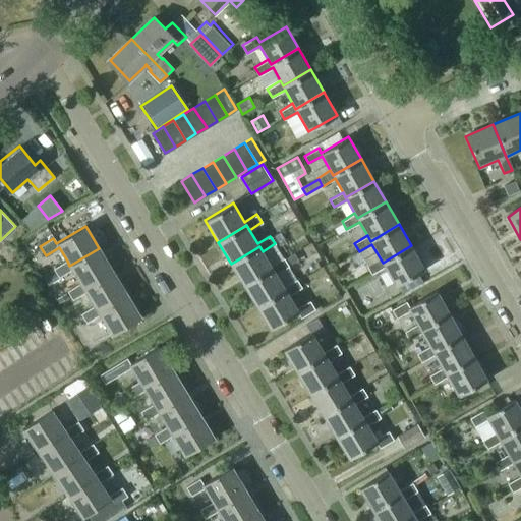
[(424,269),(413,249),(411,245),(383,263),(380,257),(367,264),(372,273),(385,266),(396,285),(424,269)]
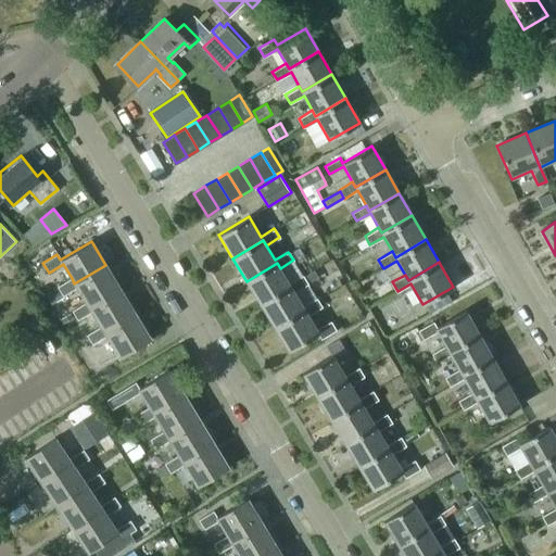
[(291,287),(294,292),(307,283),(302,275),(289,282),(280,268),(277,263),(247,281),(261,305),(291,287)]
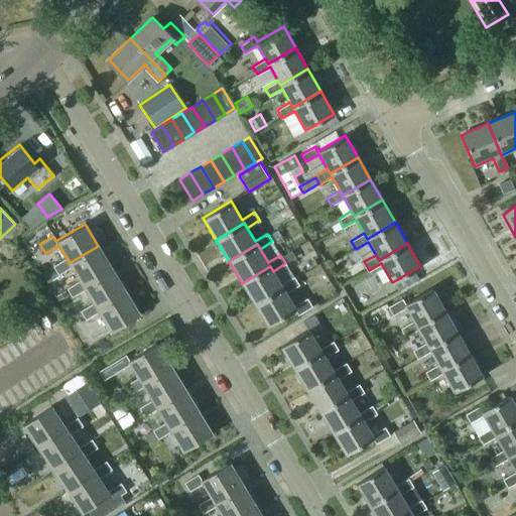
[(80,280),(83,285),(112,268),(98,246),(69,263),(67,258),(53,266),(58,274),(72,266),(80,280)]
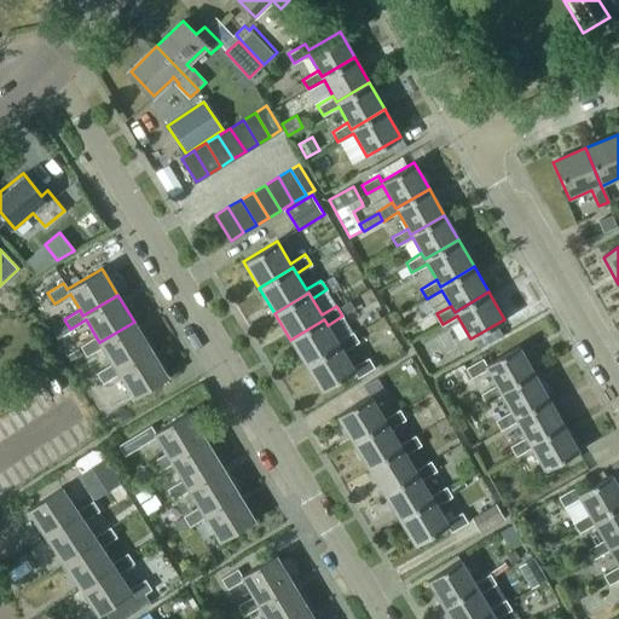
[(55,312),(45,318),(50,329),(61,323),(55,312)]
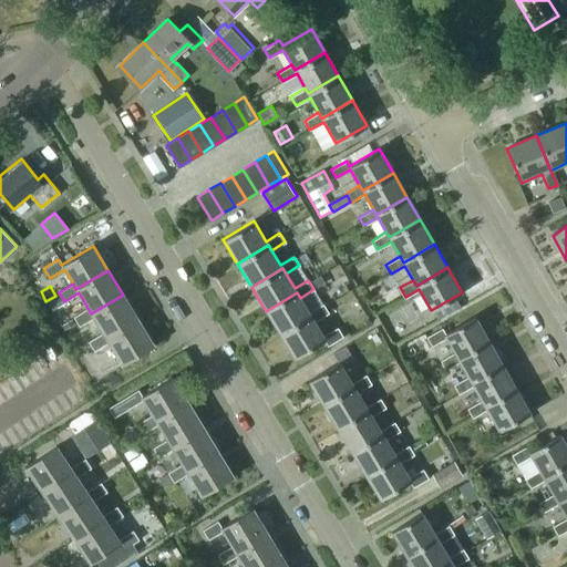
[(302,300),(300,298),(297,292),(266,311),(280,336),(311,317),(315,320),(328,312),(322,303),(309,312),(302,300)]
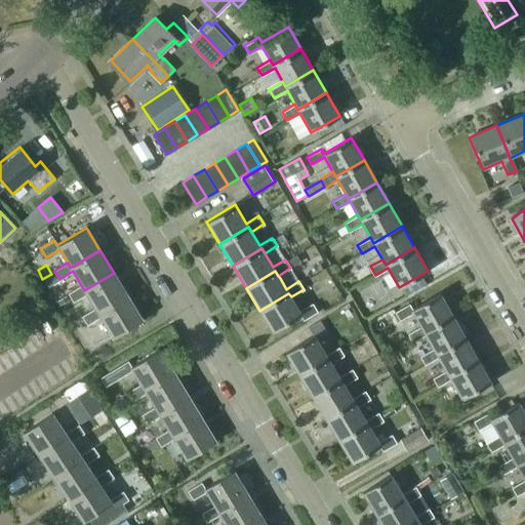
[(95,309),(98,314),(127,295),(114,273),(84,290),(81,285),(68,293),(73,303),(87,294),(95,309)]
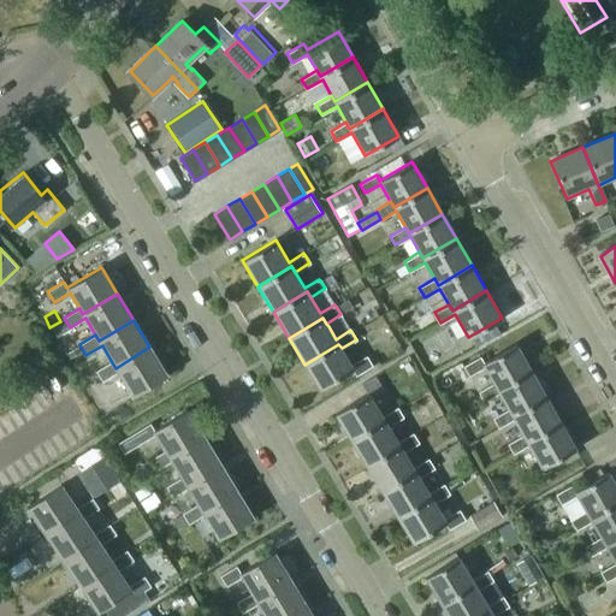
[(485,367),(493,384),(497,389),(531,369),(516,343),(485,361),(481,356),(465,366),(471,375),(485,367)]
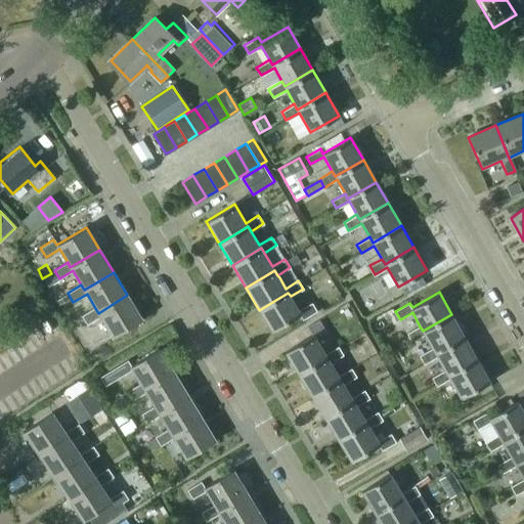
[(299,310),(291,296),(288,293),(259,310),(272,331),(299,314),(302,319),(316,311),(311,303),(299,310)]
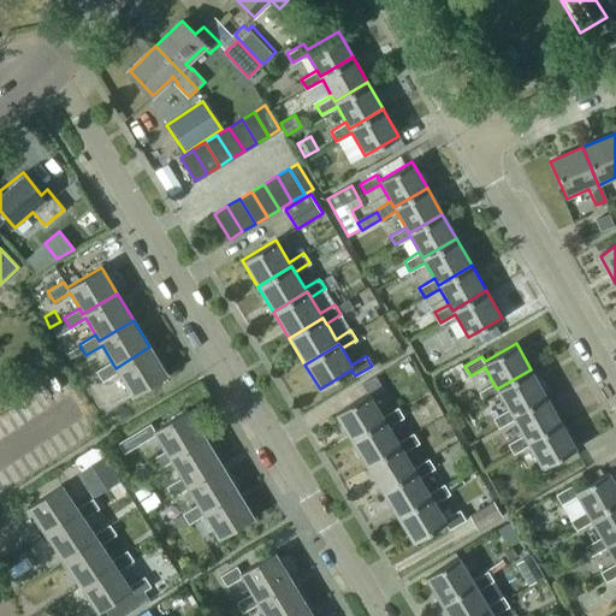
[(166,375),(152,350),(149,347),(116,368),(112,362),(96,372),(102,381),(118,372),(132,396),(166,375)]
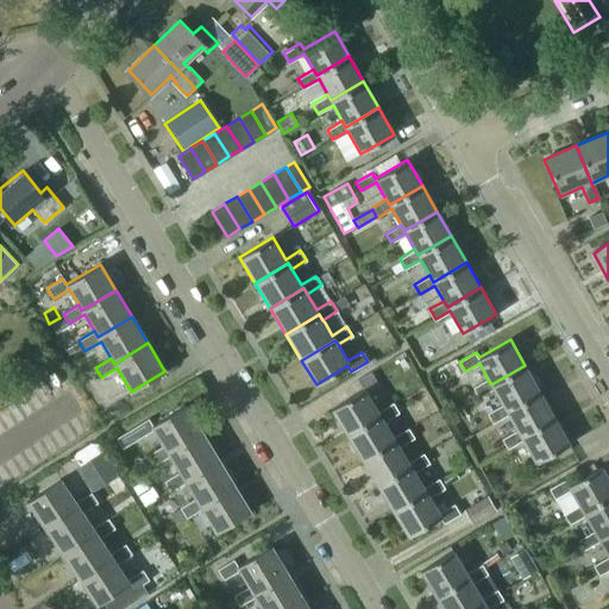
[(503,405),(506,410),(540,390),(525,365),(491,384),(488,380),(473,388),(479,396),(494,388),(503,405)]
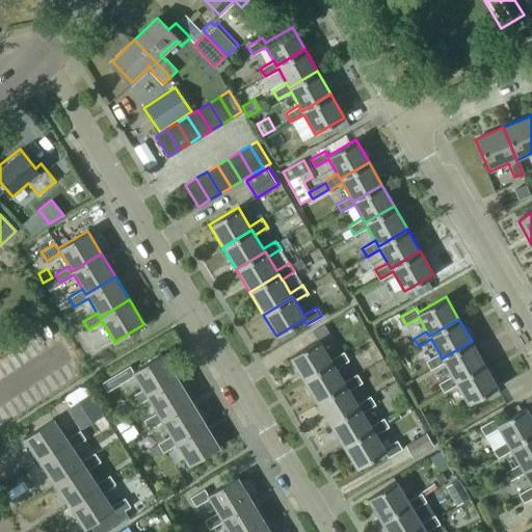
[(290,357),(301,377),(303,380),(333,363),(336,368),(348,360),(348,362),(368,350),(371,354),(378,350),(370,337),(344,352),(343,351),(330,360),(318,340),(290,357)]
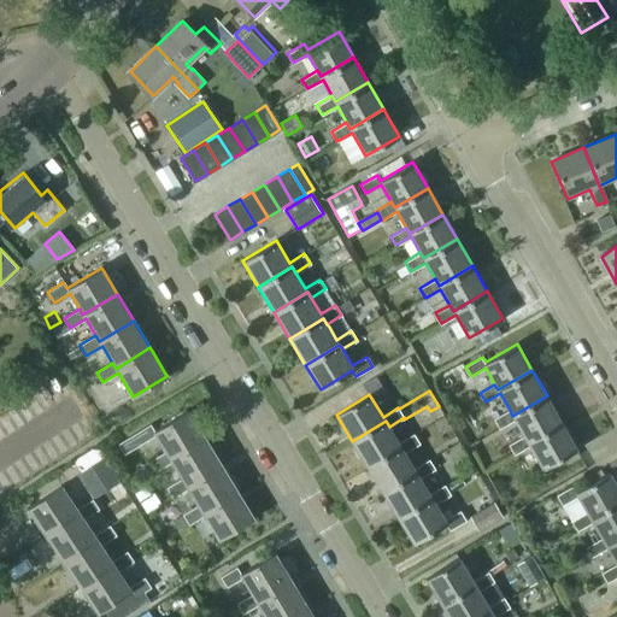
[(515,419),(524,436),(527,441),(562,422),(547,395),(512,416),(510,410),(494,418),(500,428),(515,419)]
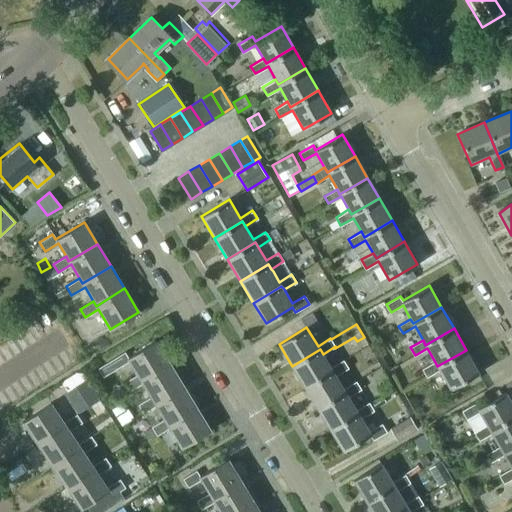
[(137,375),(140,380),(169,362),(156,341),(127,358),(124,353),(98,369),(103,377),(129,361),(137,375)]
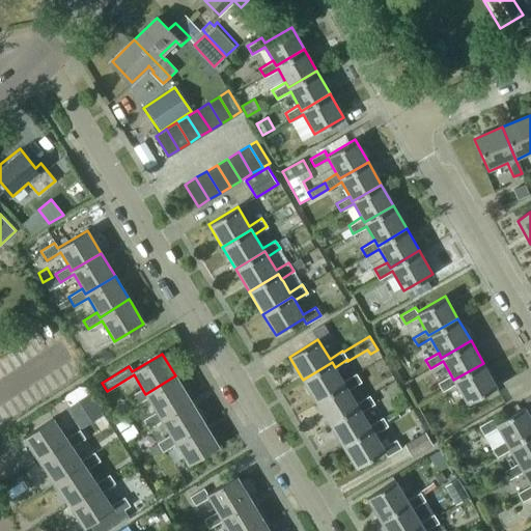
[(343,381),(335,367),(332,362),(303,380),(316,401),(344,384),(348,389),(361,382),(356,373),(343,381)]
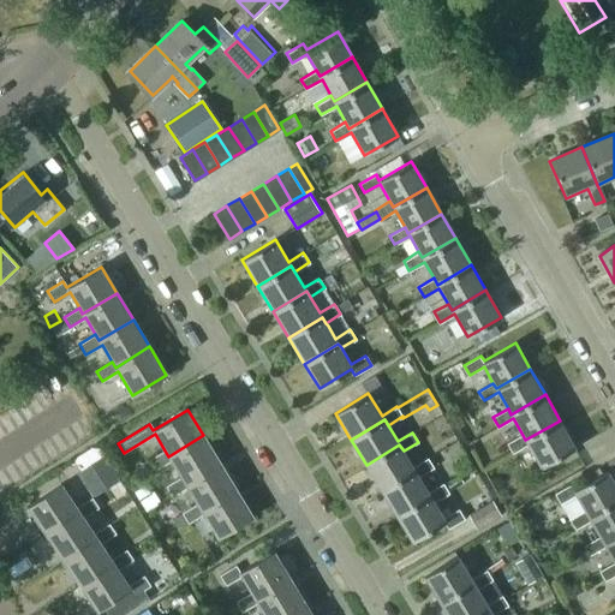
[(575,447),(562,424),(560,421),(525,440),(523,435),(508,443),(513,452),(527,443),(541,467),(575,447)]
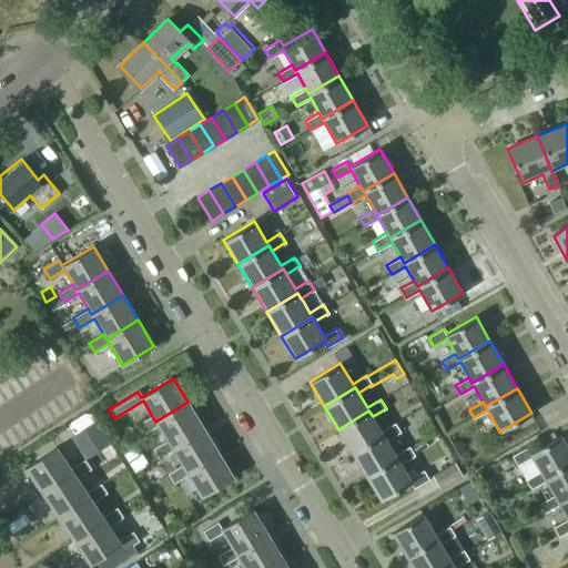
[(166,440),(170,446),(202,426),(188,402),(155,422),(152,416),(139,424),(144,434),(158,425),(166,440)]
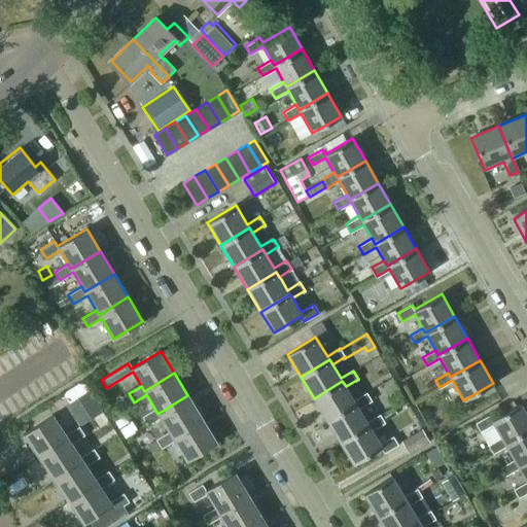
[(353,399),(346,386),(342,381),(314,398),(326,420),(355,402),(358,408),(372,400),(366,392),(353,399)]
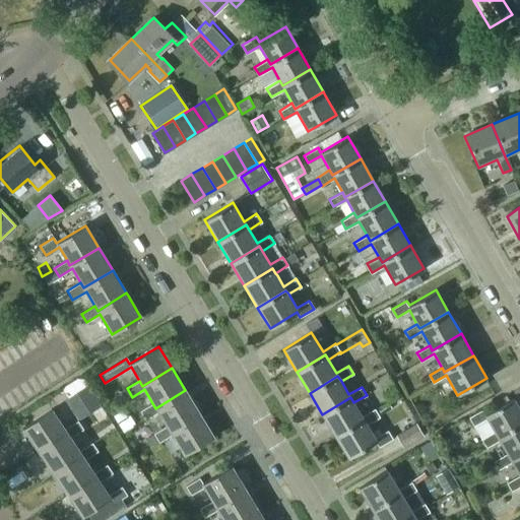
[(65,400),(78,420),(101,406),(87,386),(65,400)]
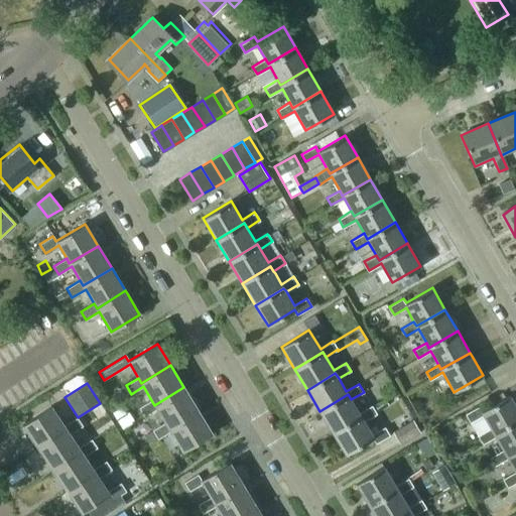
[(156,408),(165,422),(168,427),(198,409),(183,387),(154,405),(151,400),(139,407),(144,416),(156,408)]
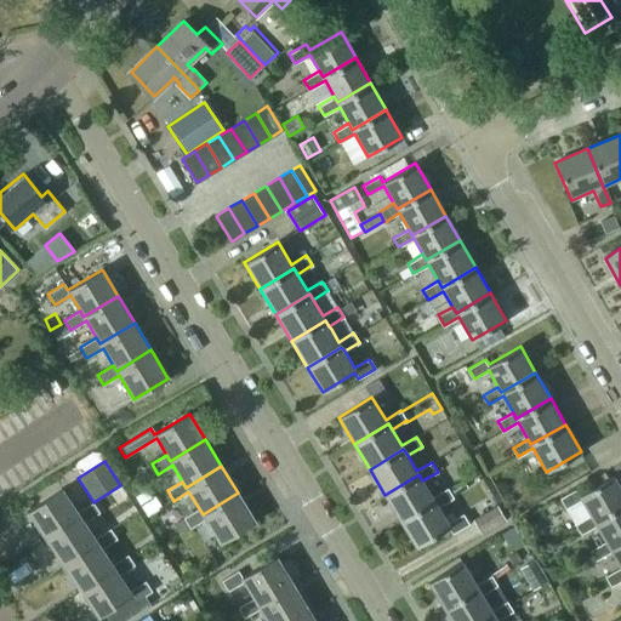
[(422,480),(419,474),(385,495),(400,522),(436,500),(438,506),(454,496),(448,488),(433,497),(422,480)]
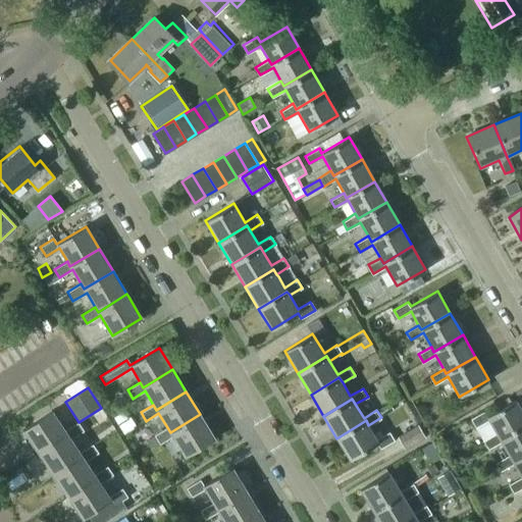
[(497,433),(499,437),(521,424),(521,411),(515,400),(488,415),(486,411),(472,419),(476,426),(488,419),(497,433)]
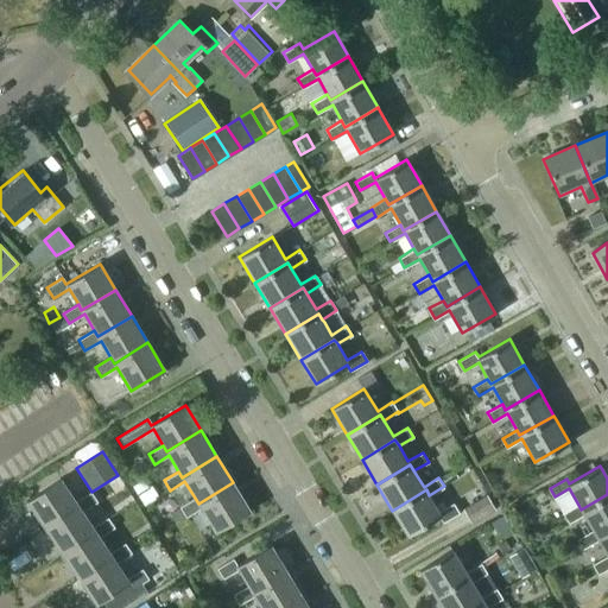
[(27,501),(43,525),(45,527),(78,505),(82,511),(97,501),(90,492),(75,501),(61,479),(27,501)]
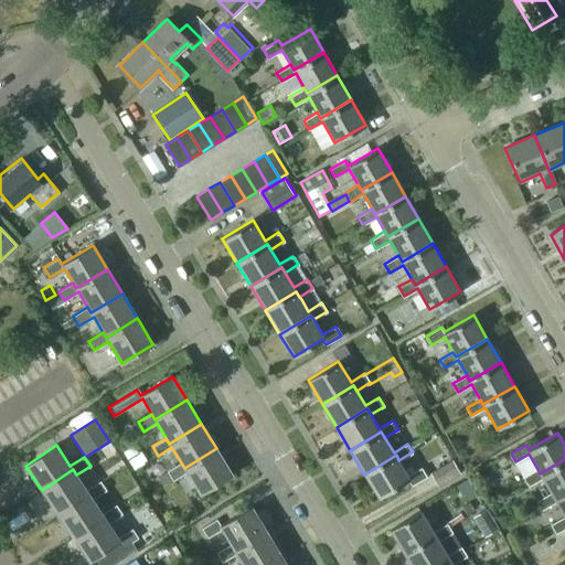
[(232,475),(219,451),(216,448),(184,468),(181,462),(167,470),(173,480),(187,472),(200,494),(232,475)]
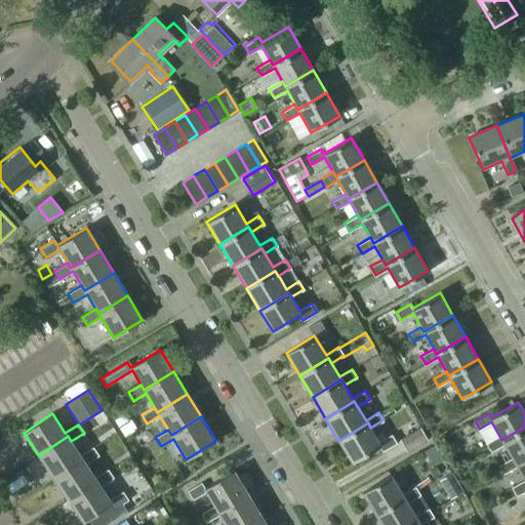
[(370,428),(368,422),(338,441),(353,463),(379,447),(382,451),(396,443),(391,435),(379,442),(370,428)]
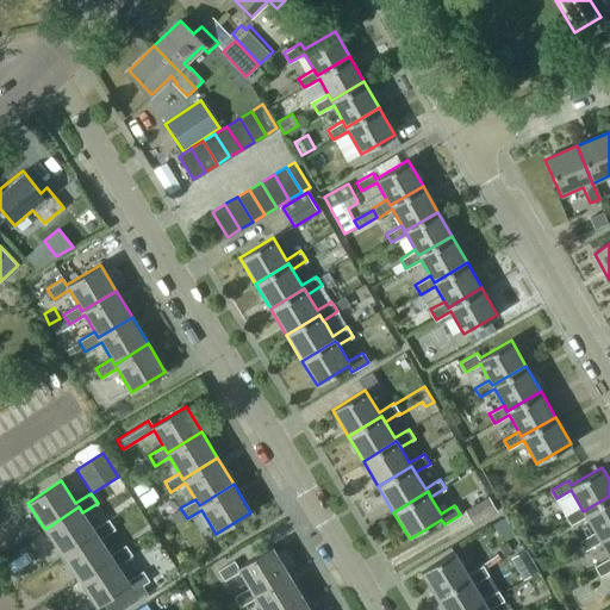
[(596,531),(598,537),(609,530),(609,496),(583,511),(580,506),(566,515),(571,524),(586,515),(596,531)]
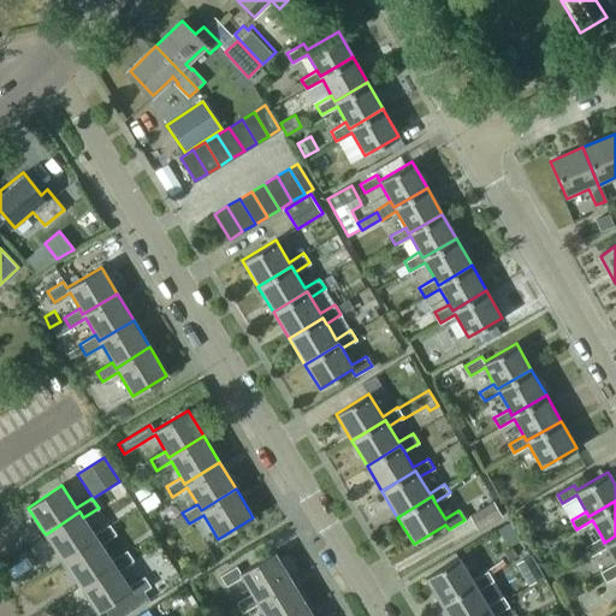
[(469,516),(477,528),(499,514),(492,502),(469,516)]
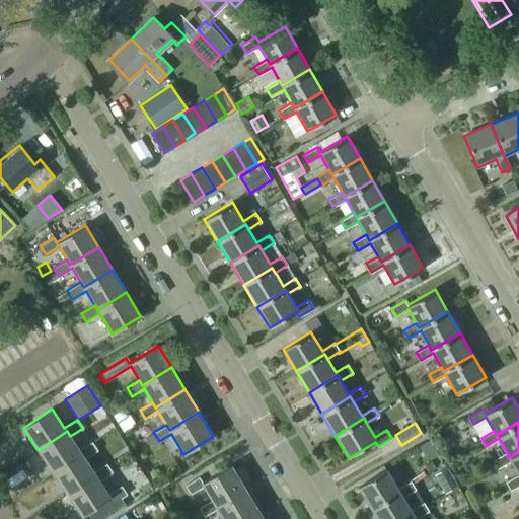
[(70,436),(67,431),(39,450),(54,473),(82,454),(85,458),(97,450),(92,443),(80,451),(70,436)]
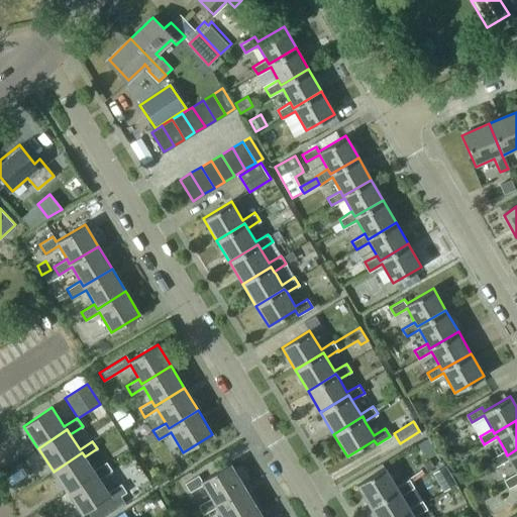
[(516,472),(516,449),(507,455),(505,450),(492,458),(497,467),(510,459),(516,472)]
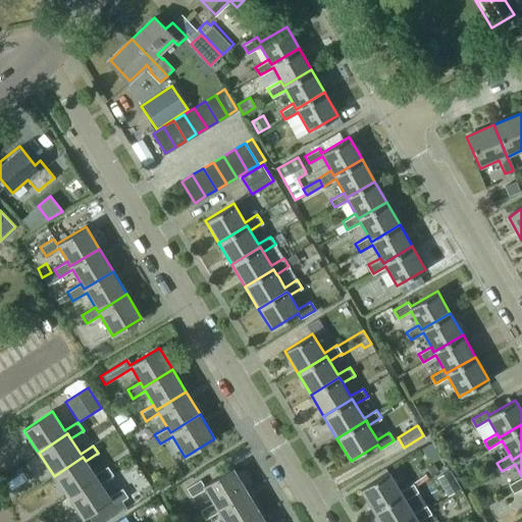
[(86,461),(83,457),(54,476),(68,499),(98,479),(100,483),(112,475),(107,467),(95,475),(86,461)]
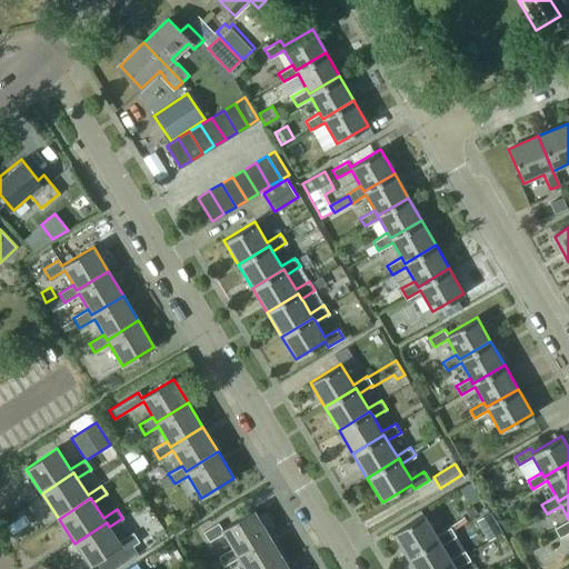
[(232,548),(232,549),(236,555),(268,535),(253,510),(222,529),(218,523),(203,531),(209,541),(223,533),(232,548)]
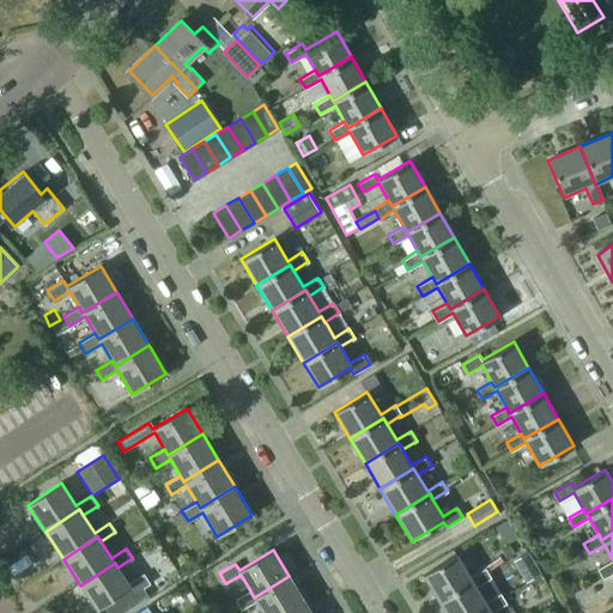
[(473,581),(477,587),(491,578),(485,568),(471,577),(456,554),(423,575),(436,598),(439,601),(473,581)]
